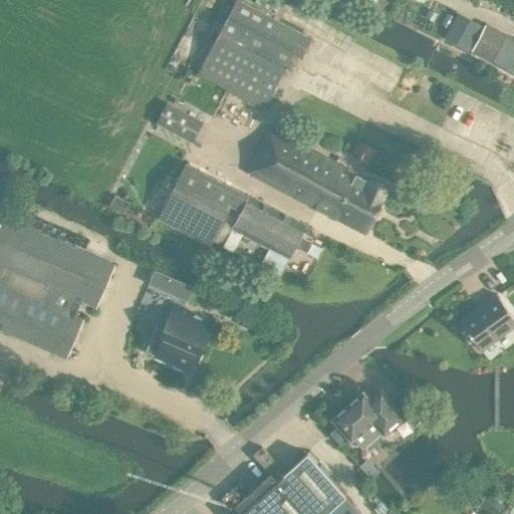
[(219,36),(199,73),(264,108),(284,71),(292,54),(302,59),(313,37),(239,0),(237,0),(234,7),(219,36)]
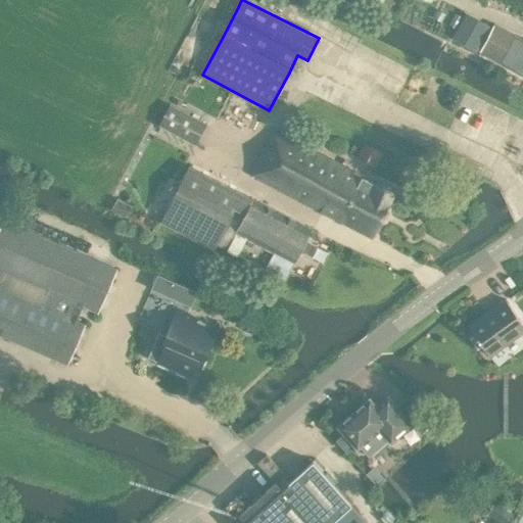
[(359,0),(379,10),(383,0),(359,0)]
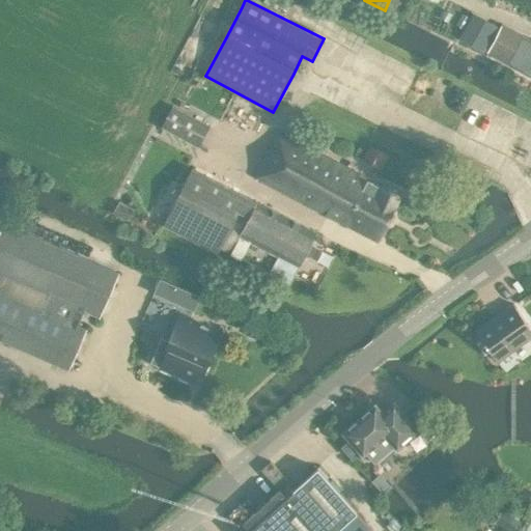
[(473,12),(459,38),(486,52),(488,53),(499,58),(518,68),(530,76),(530,39),(514,31),(501,24),(500,27),(473,12)]
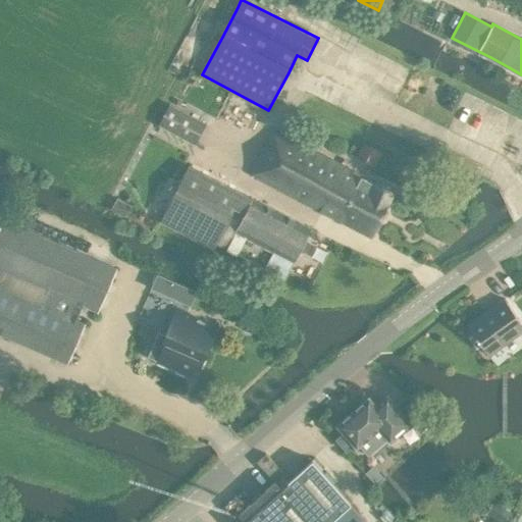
[(157,124),(195,144),(206,122),(181,109),(185,103),(173,97),(170,104),(169,103),(157,124)]
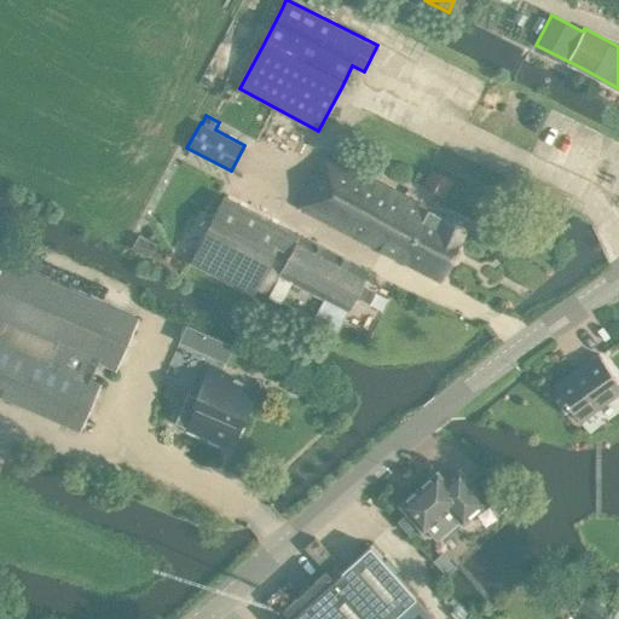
[(255,142),(268,162),(293,162),(304,140),(291,120),(267,121),(255,142)]
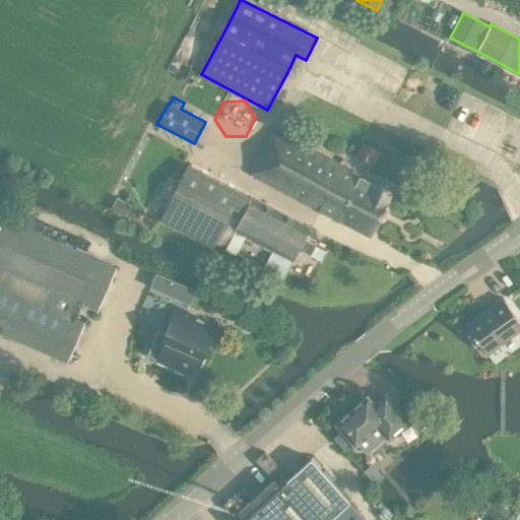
[(320,208),(370,235),(392,188),(376,180),(374,183),(274,131),(252,174),(296,196),(320,209),(320,208)]
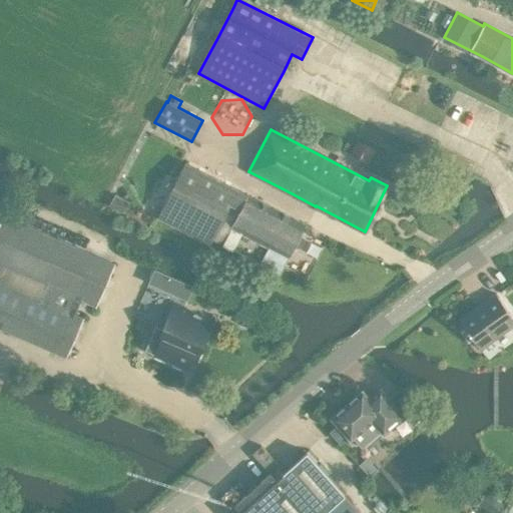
[(210,242),(211,239),(279,275),(305,224),(184,162),(157,215),(210,242)]
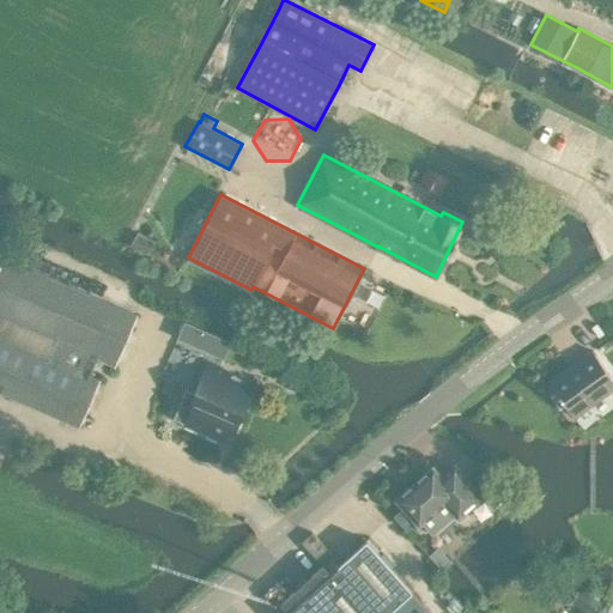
[(137,315),(5,258),(0,269),(0,316),(56,341),(48,358),(0,337),(0,392),(78,426),(98,380),(89,376),(97,358),(114,365),(137,315)]
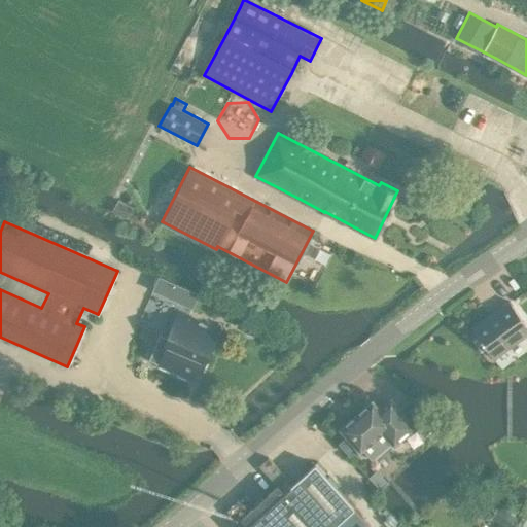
[(526,326),(508,302),(471,328),(492,358),(526,332),(526,326)]
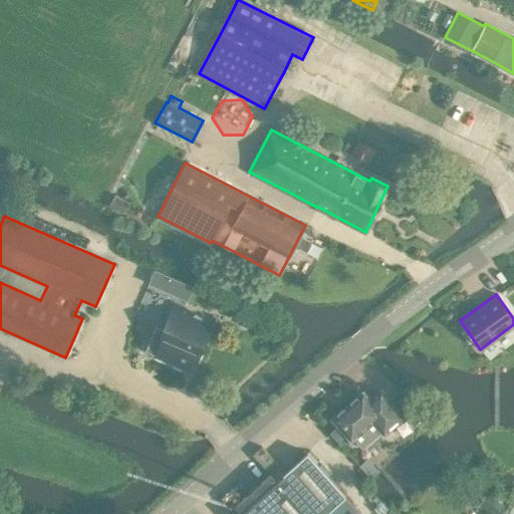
[(156,326),(145,350),(187,369),(191,359),(193,360),(211,321),(202,317),(200,322),(174,310),(165,330),(156,326)]
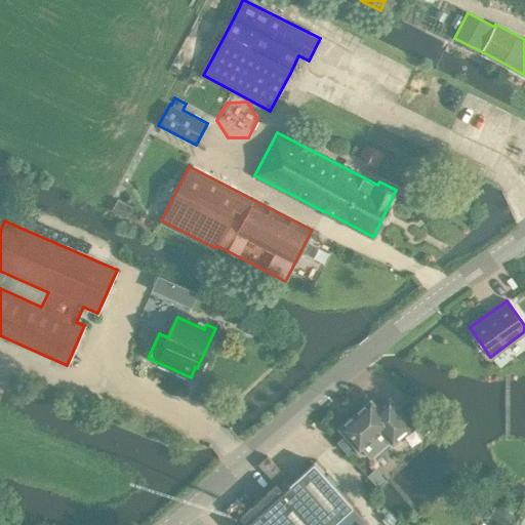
[(346,435),(338,441),(350,454),(357,447),(358,448),(360,446),(370,457),(390,440),(392,442),(412,425),(423,413),(409,396),(397,407),(389,398),(377,408),(370,400),(339,427),(346,435)]
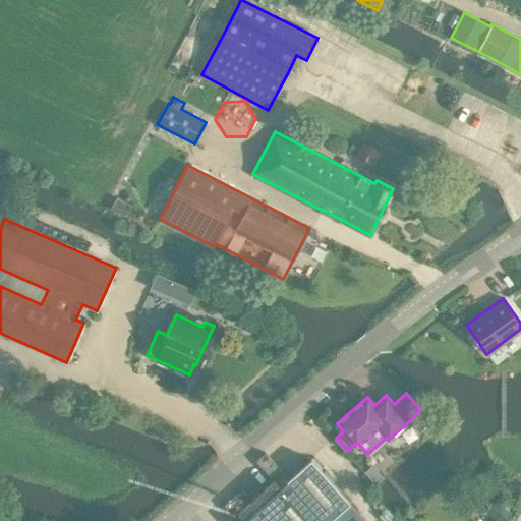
[(281,474),(232,518),(234,520),(327,520),(334,516),(342,509),(349,502),(310,458),(286,480),(281,474)]
